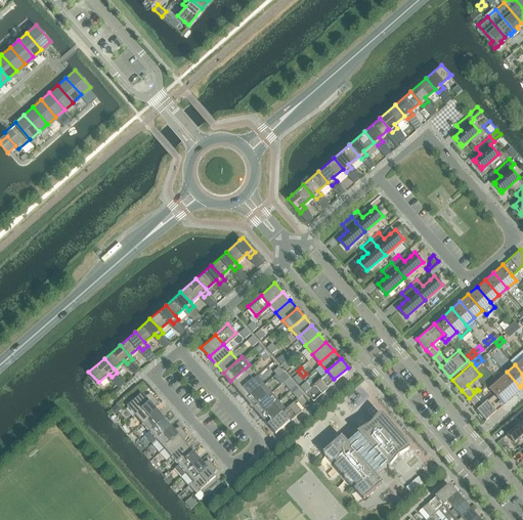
[(230,381),(237,389),(252,377),(245,369),(230,381)]
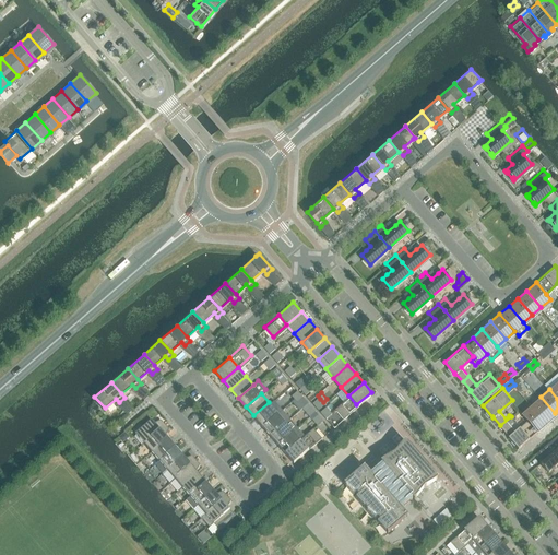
[(356,404),(348,396),(334,408),(343,416),(356,404)]
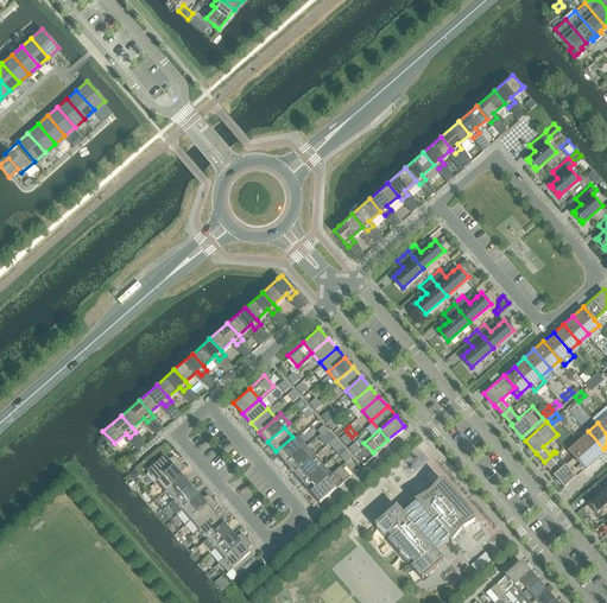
[(588,431),(579,439),(594,458),(604,449),(588,431)]
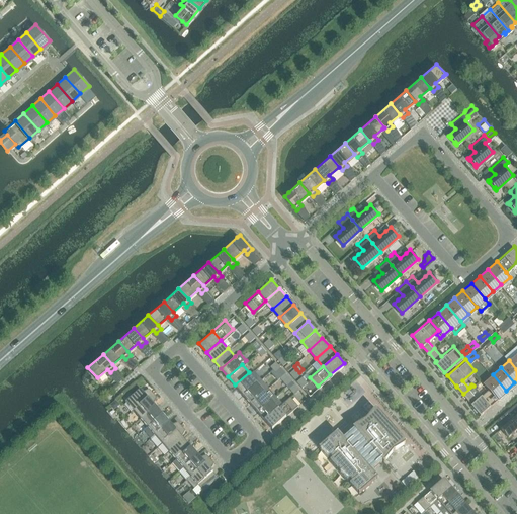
[(242,393),(256,380),(261,376),(254,368),(249,372),(235,384),(242,393)]
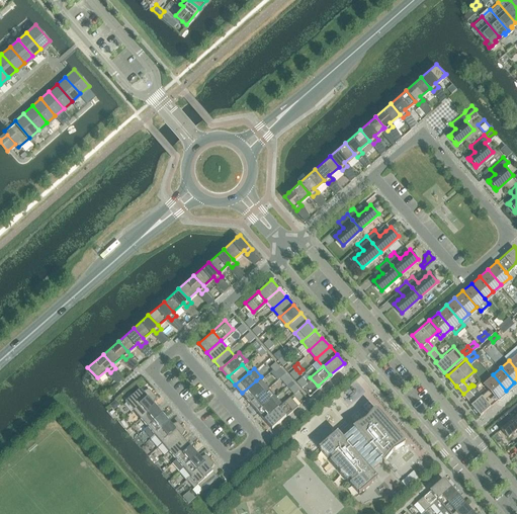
[(284,370),(279,375),(281,377),(284,380),(289,375),(286,372),(284,370)]
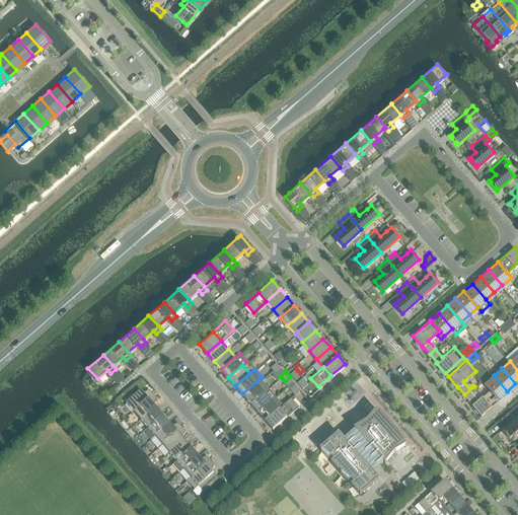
[(485,383),(489,388),(498,398),(507,391),(494,375),(485,383)]
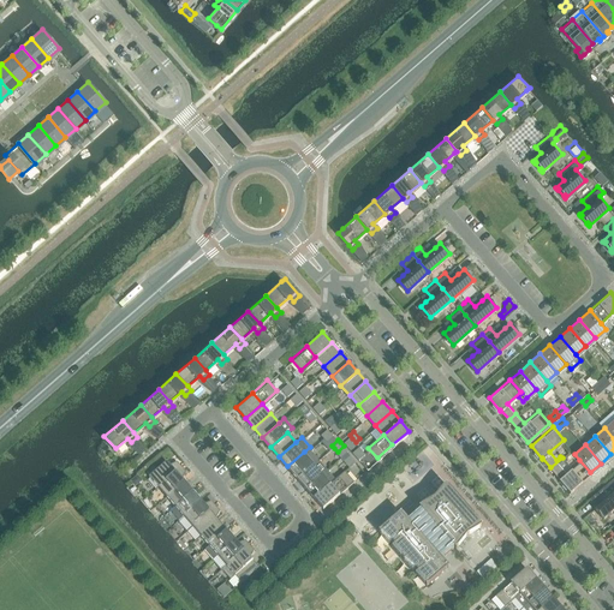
[(304,452),(287,466),(296,476),(313,461),(319,456),(310,447),(304,452)]
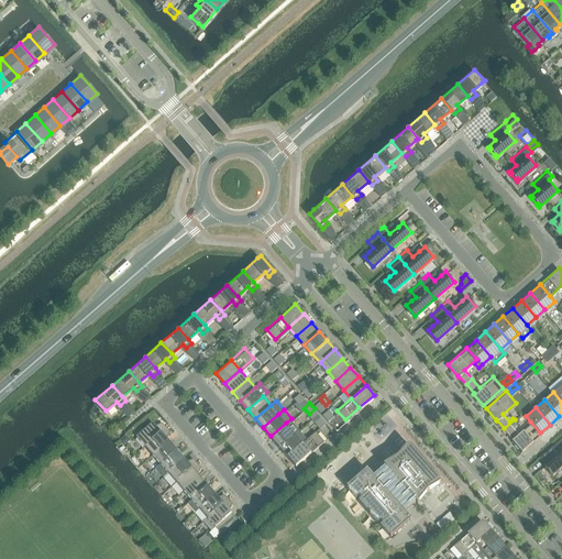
[(271,436),(279,446),(299,428),(291,418),(286,423),(271,436)]
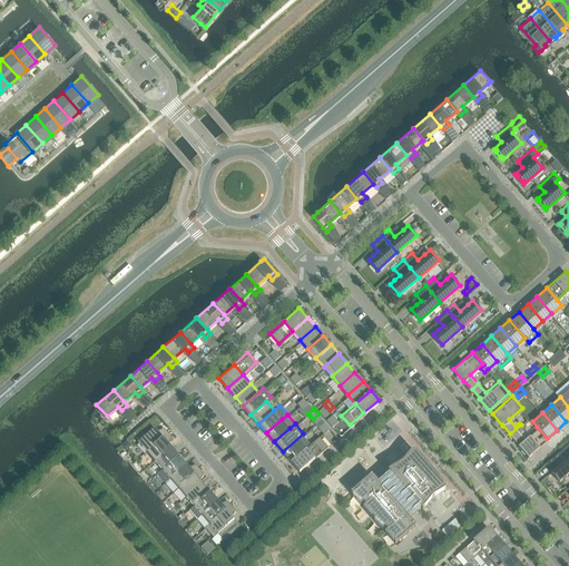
[(138,439),(146,449),(167,430),(164,426),(156,428),(154,425),(145,432),(141,429),(135,435),(139,439),(138,439)]
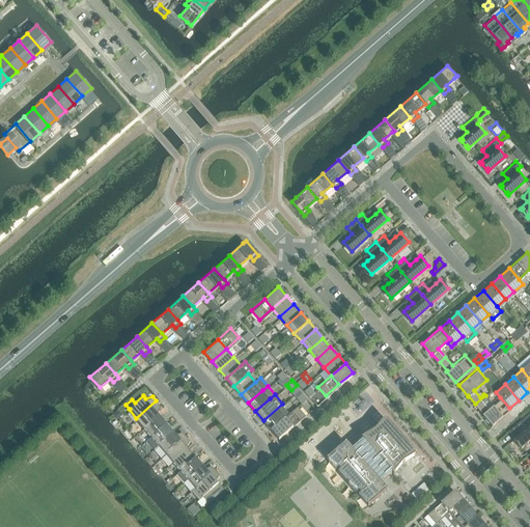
[(485,395),(475,404),(482,412),(482,413),(492,423),(509,408),(500,397),(489,407),(484,401),(487,398),(485,395)]
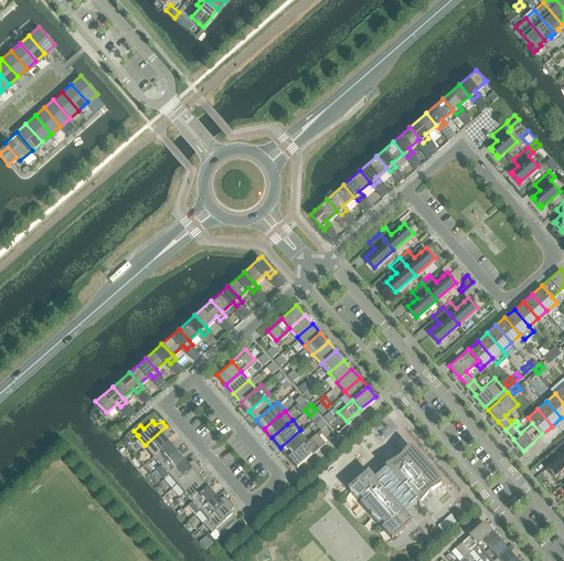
[(145,445),(152,454),(169,440),(167,437),(170,431),(166,426),(145,445)]
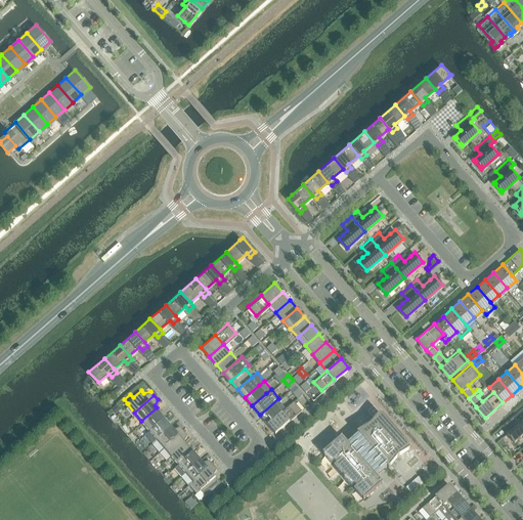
[(267,423),(280,410),(286,406),(278,398),(260,415),(267,423)]
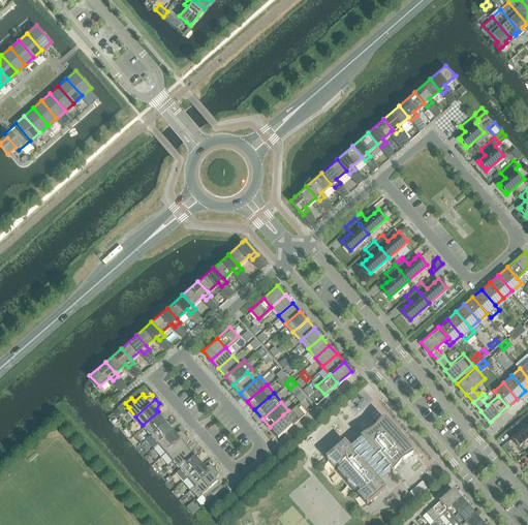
[(297,403),(288,410),(283,414),(291,423),(304,411),(297,403)]
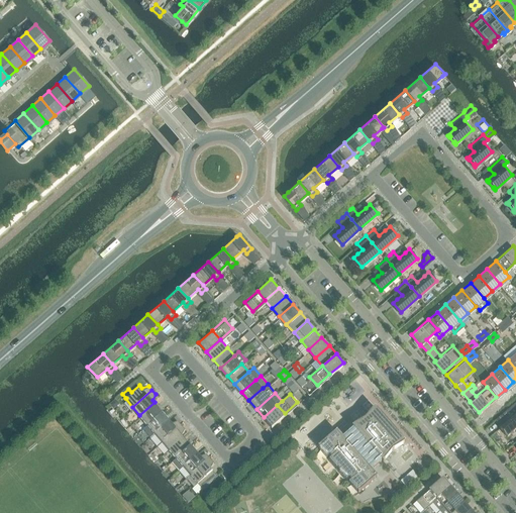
[(109,401),(107,403),(111,408),(118,402),(113,397),(110,400),(109,401)]
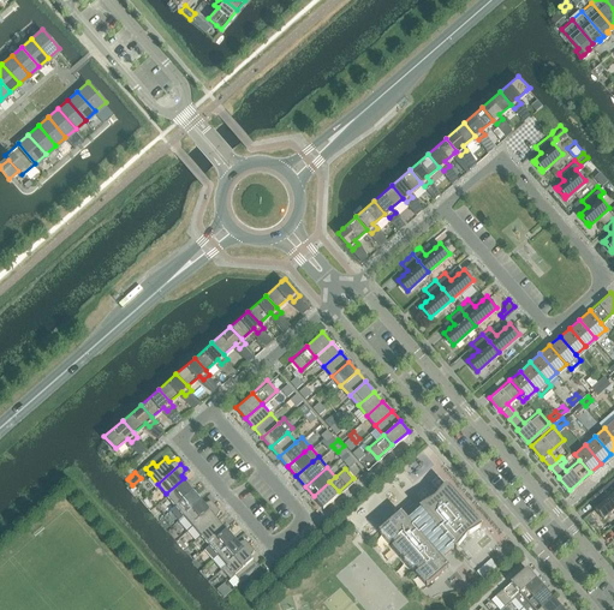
[(166,494),(174,503),(192,488),(184,478),(166,494)]
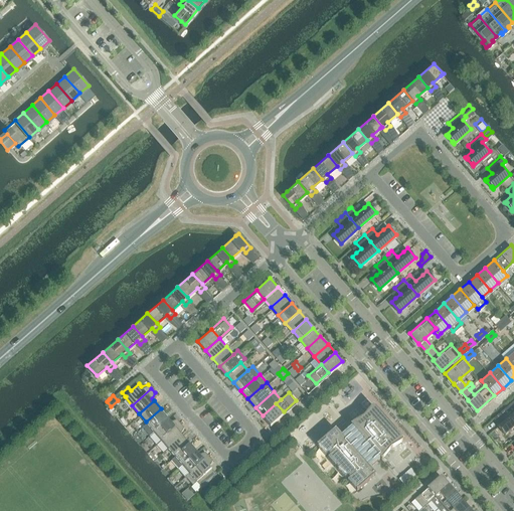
[(513,406),(509,401),(500,409),(506,415),(501,418),(497,422),(505,433),(513,423),(513,406)]
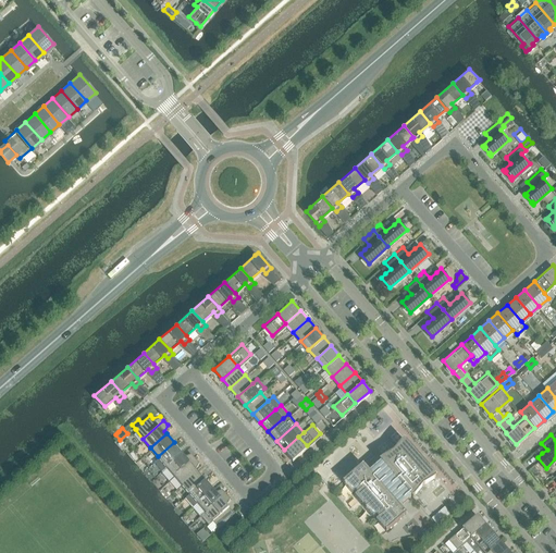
[(361,462),(358,465),(342,479),(355,489),(363,503),(377,514),(385,528),(405,511),(399,503),(410,493),(411,494),(422,481),(436,474),(403,435),(393,449),(379,457),(380,458),(378,461),(366,461),(363,463),(362,461),(361,462)]
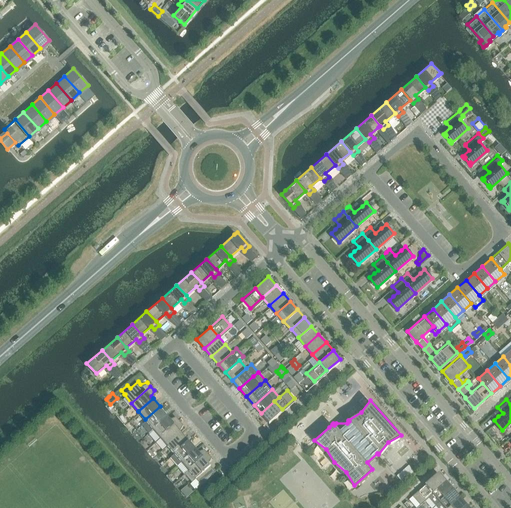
[(274,401),(261,413),(268,421),(282,409),(274,401)]
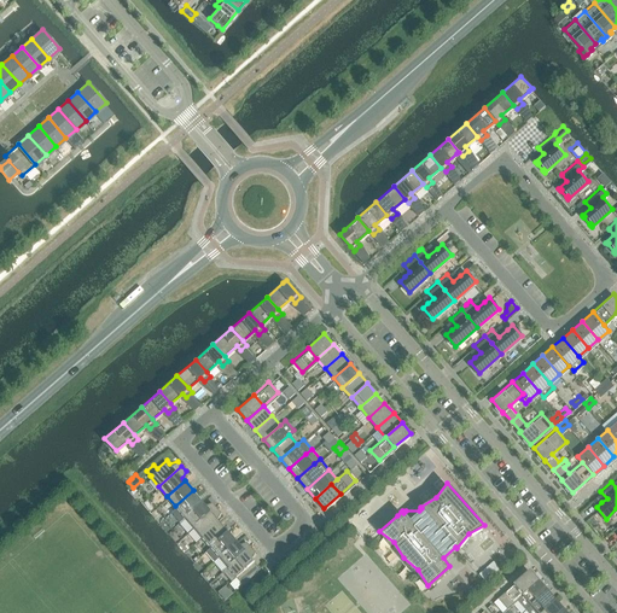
[(175,506),(170,509),(179,520),(184,515),(202,500),(193,490),(175,506)]
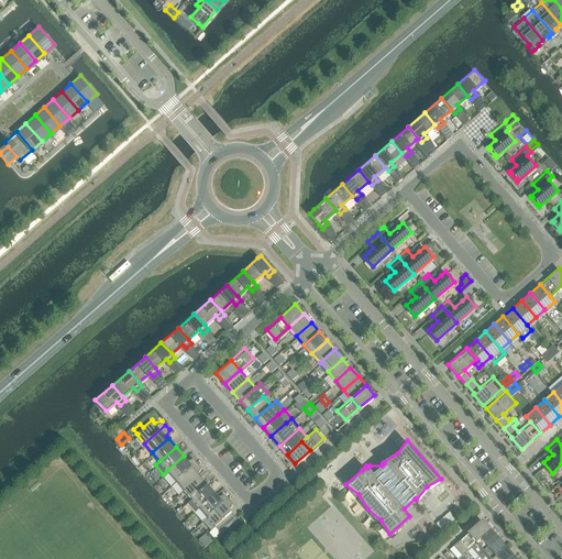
[(167,470),(175,479),(197,460),(193,456),(186,459),(184,456),(167,470)]
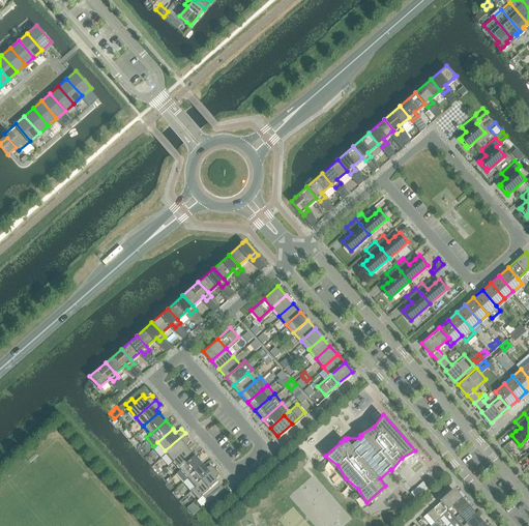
[(165,450),(172,459),(187,446),(185,443),(188,437),(185,433),(165,450)]
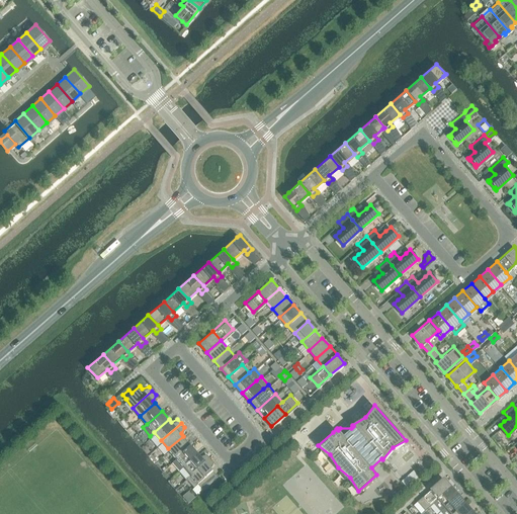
[(168,448),(175,456),(190,444),(183,436),(168,448)]
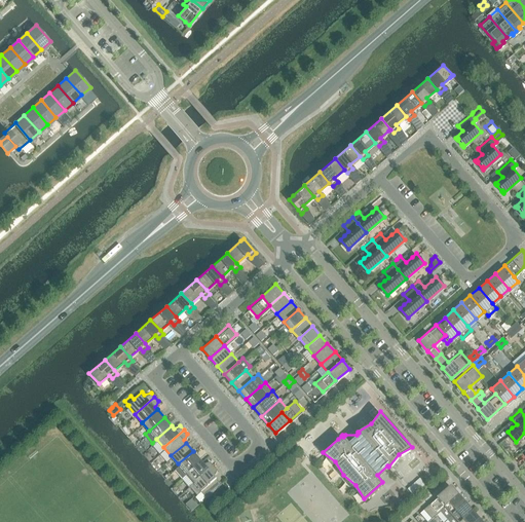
[(182,476),(185,473),(200,459),(193,451),(178,463),(175,468),(182,476)]
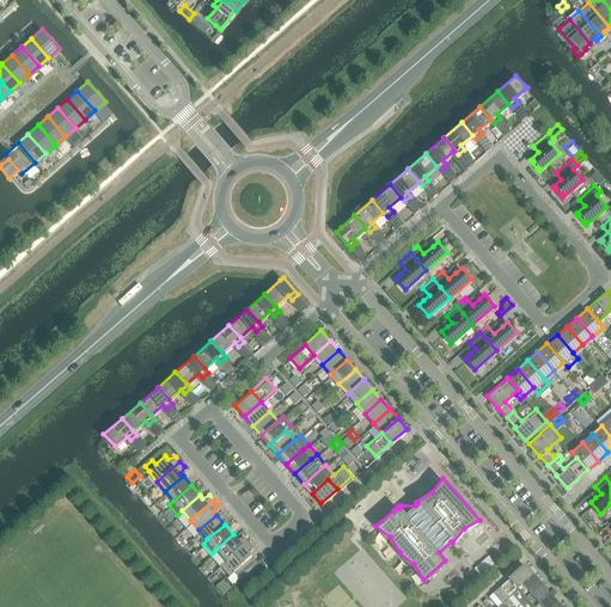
[(215,550),(225,559),(248,539),(243,534),(236,537),(233,534),(215,550)]
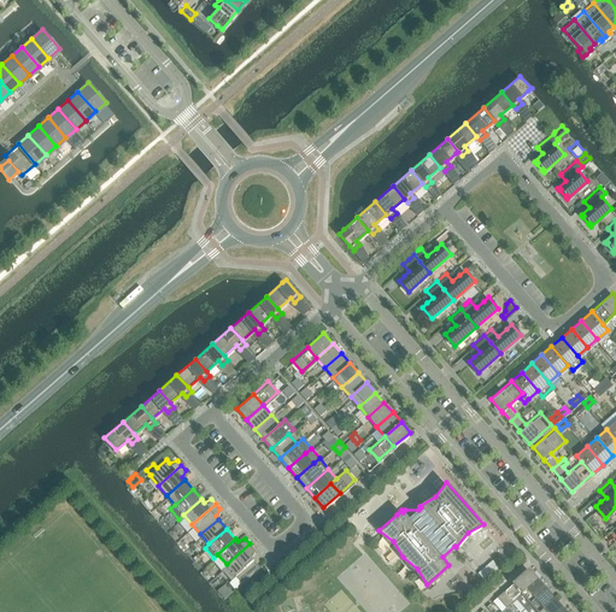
[(227,564),(222,568),(230,577),(235,574),(241,581),(258,565),(250,555),(254,548),(250,543),(227,564)]
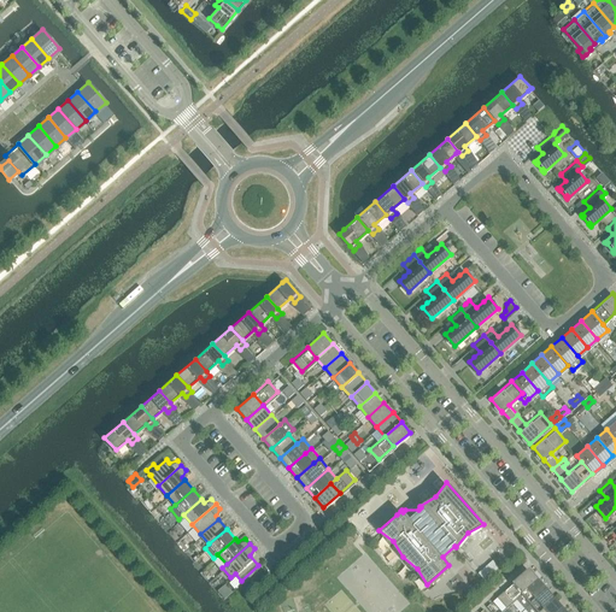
[(492,557),(476,570),(484,577),(498,564),(492,557)]
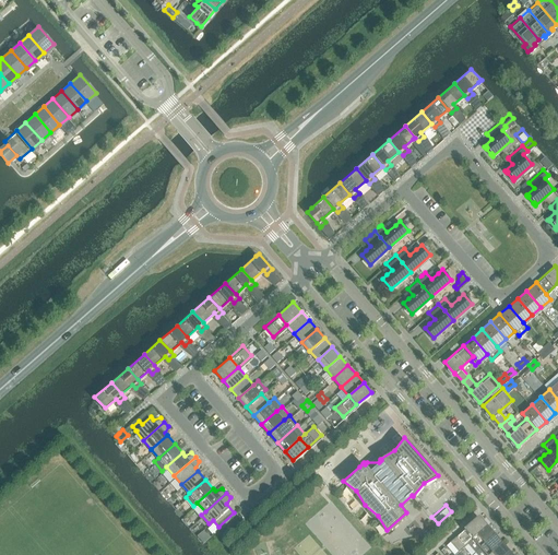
[(478,514),(463,527),(471,536),(486,523),(478,514)]
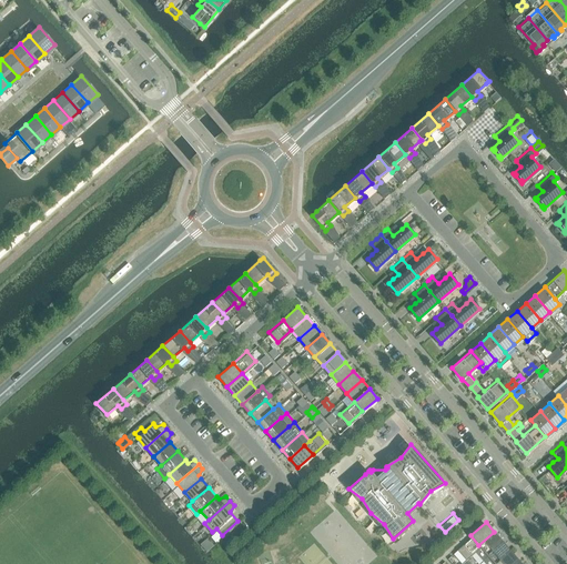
[(479,546),(475,550),(482,559),(487,554),(502,541),(494,532),(478,545),(479,546)]
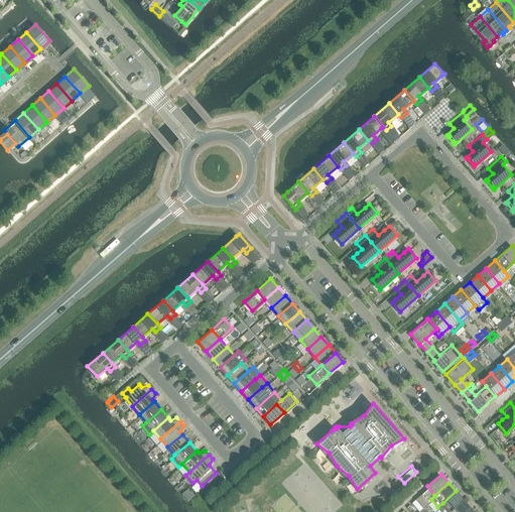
[(423,506),(435,496),(434,495),(427,486),(415,497),(423,506)]
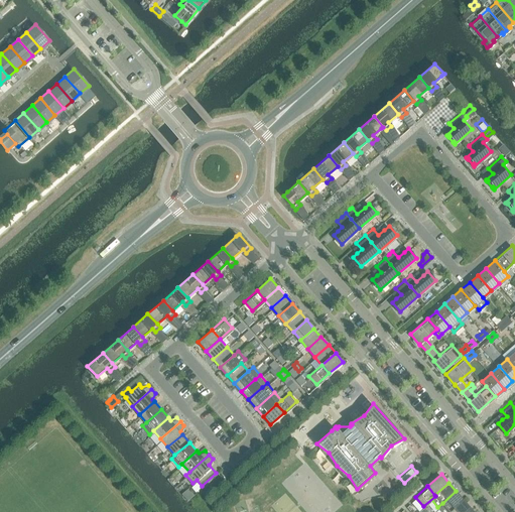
[(442,503),(437,507),(441,511),(448,511),(449,511),(463,499),(456,491),(442,503)]
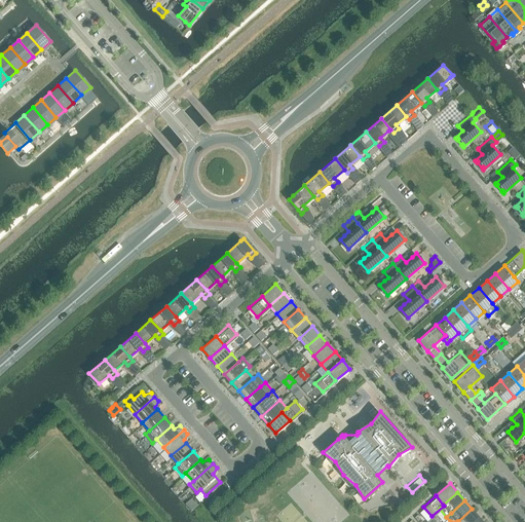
[(458,521),(474,521),(480,518),(472,509),(458,521)]
